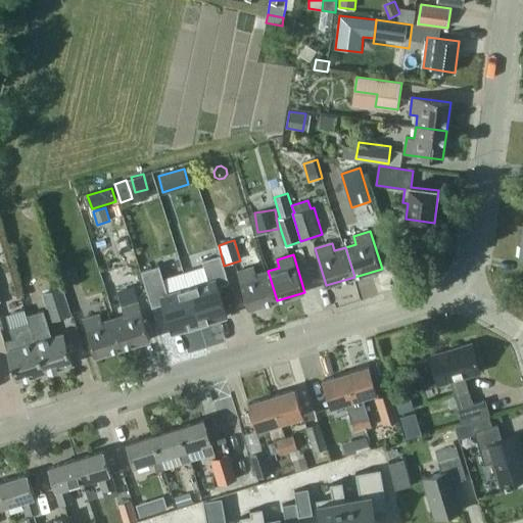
[(199,284),(189,287),(191,295),(200,324),(228,316),(219,287),(230,283),(221,255),(202,260),(204,266),(208,281),(199,284)]
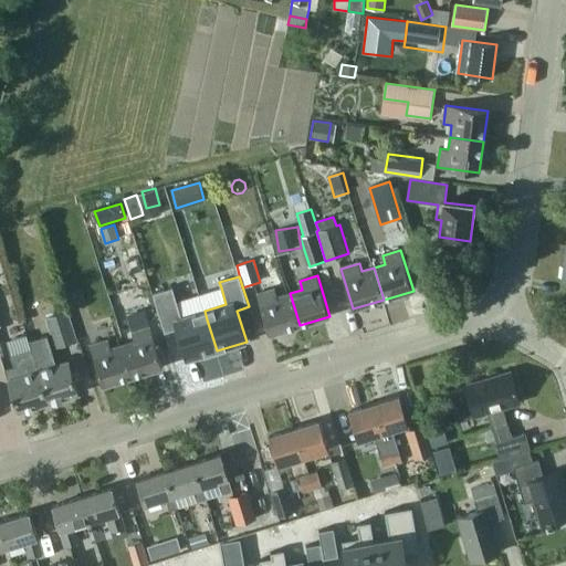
[(173,287),(153,293),(159,315),(164,333),(176,329),(186,360),(217,350),(207,320),(205,311),(203,311),(192,314),(181,317),(177,302),(173,287)]
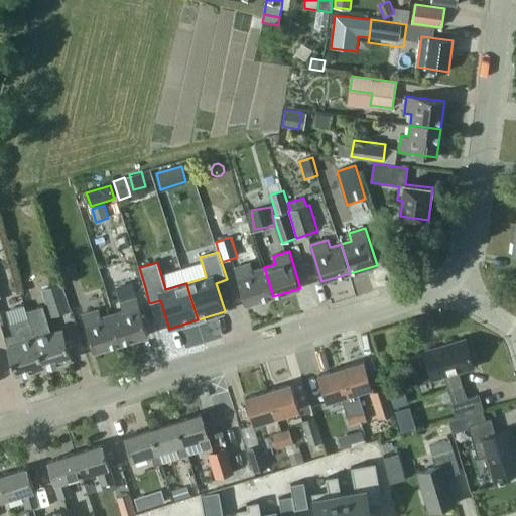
[(273,296),(264,267),(254,271),(251,263),(235,268),(246,305),(273,296)]
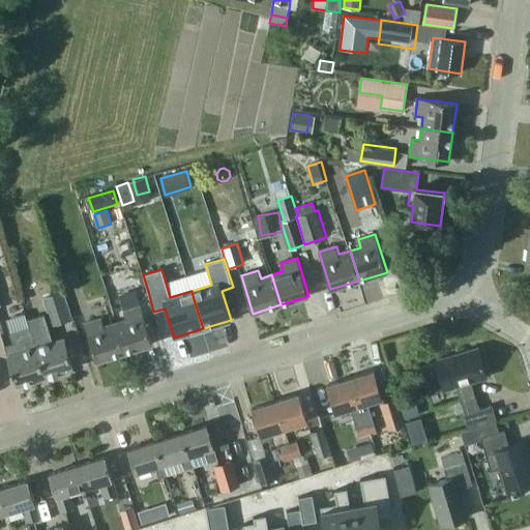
[(43,297),(53,325),(72,319),(64,291),(43,297)]
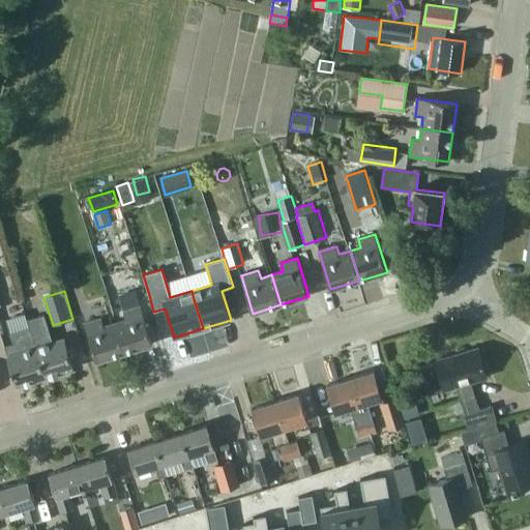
[(124,353),(153,345),(141,306),(124,312),(126,319),(115,323),(124,353)]
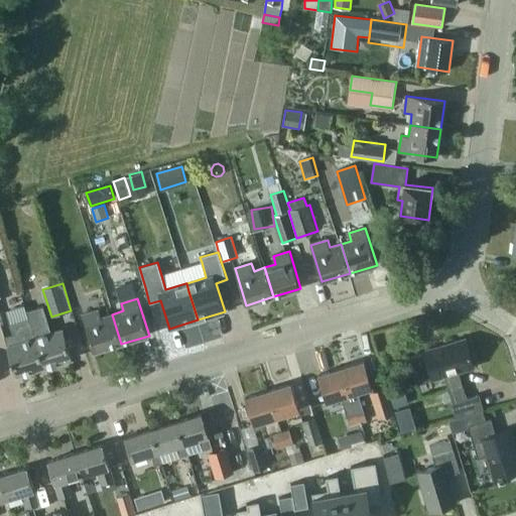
[(25,305),(6,310),(10,325),(29,318),(26,311),(25,305)]
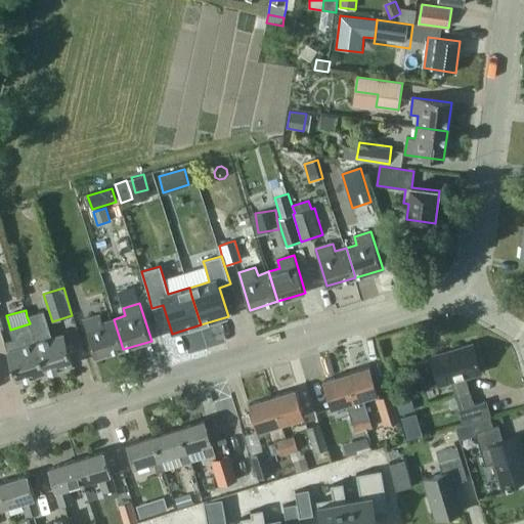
[(27,316),(30,323),(36,343),(45,374),(74,364),(64,335),(53,338),(44,311),(27,316)]
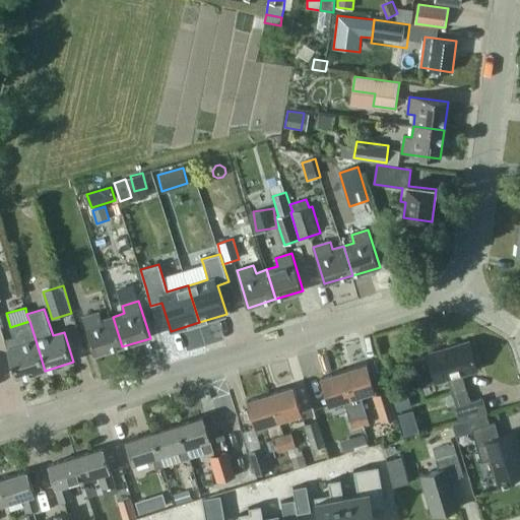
[(122,346),(113,317),(103,320),(100,312),(83,318),(94,354),(122,346)]
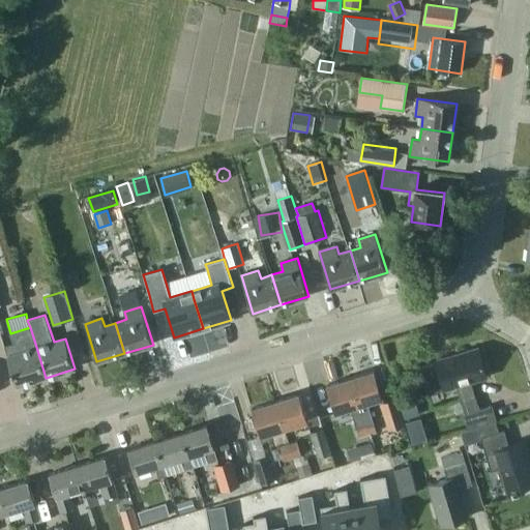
[(36,347),(30,327),(10,333),(13,344),(5,346),(18,386),(46,378),(36,347)]
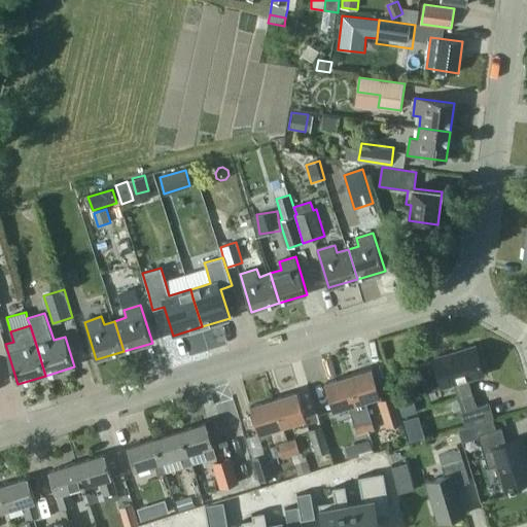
[(455,384),(459,400),(473,396),(468,380),(485,375),(476,346),(434,358),(434,360),(419,364),(427,392),(455,384)]
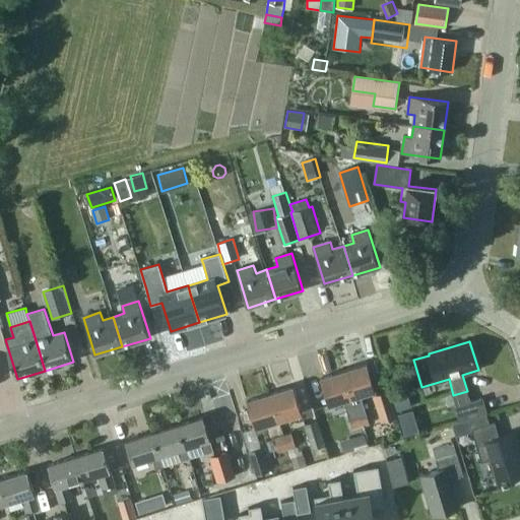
[(356,412),(365,410),(361,395),(376,391),(368,364),(344,371),(356,412)]
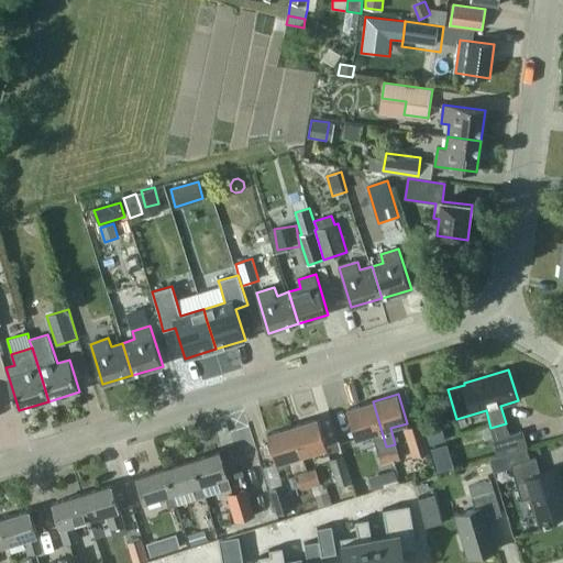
[(378,450),(386,446),(373,401),(348,409),(356,439),(373,433),(378,450)]
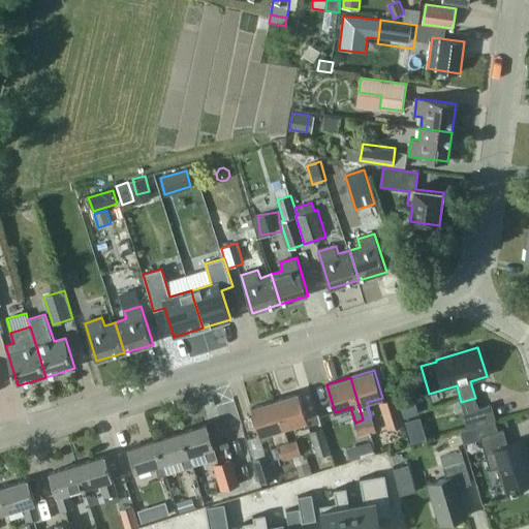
[(284,428),(308,421),(300,394),(275,401),(284,428)]
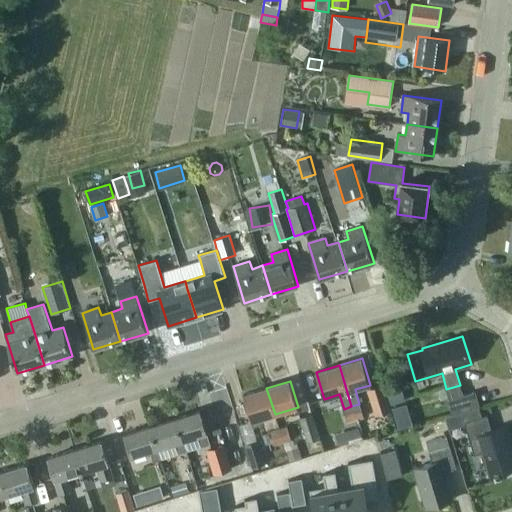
[(397,384),(386,387),(388,393),(399,390),(397,384)]
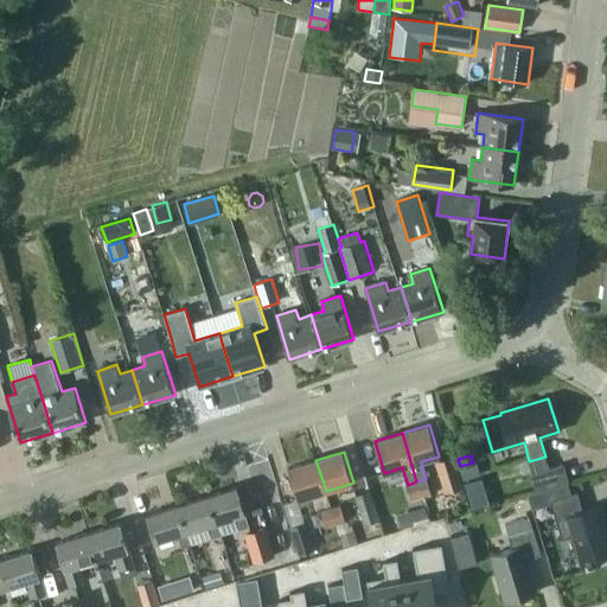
[(465,487),(455,457),(436,462),(446,493),(465,487)]
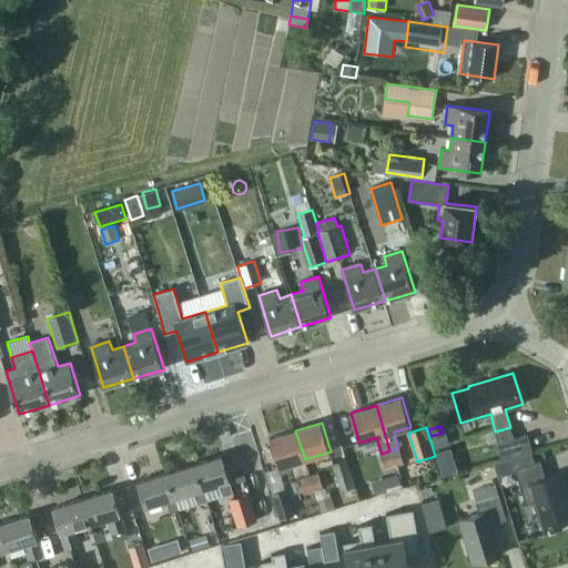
[(280,467),(305,459),(295,430),(270,438),(280,467)]
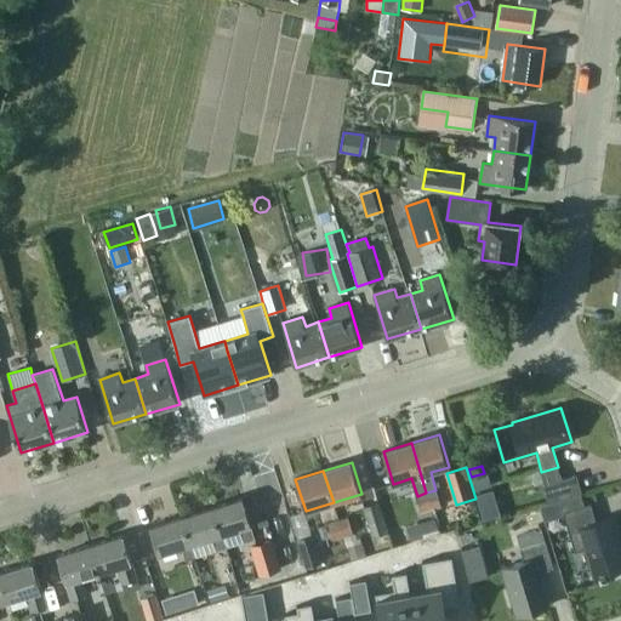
[(471,477),(476,491),(493,486),(489,472),(484,473),(471,477)]
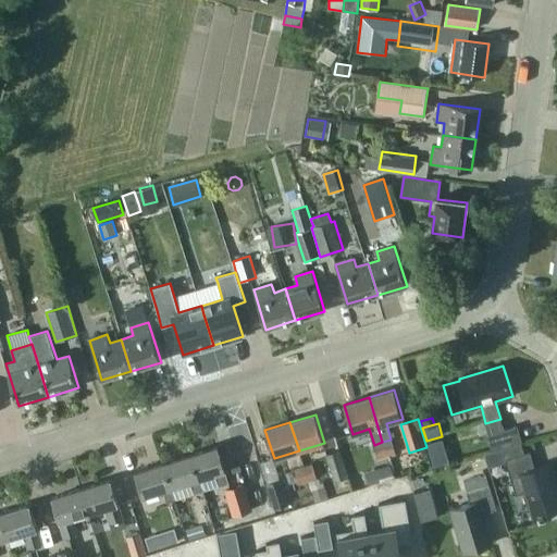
[(521,443),(516,426),(487,435),(492,452),(521,443)]
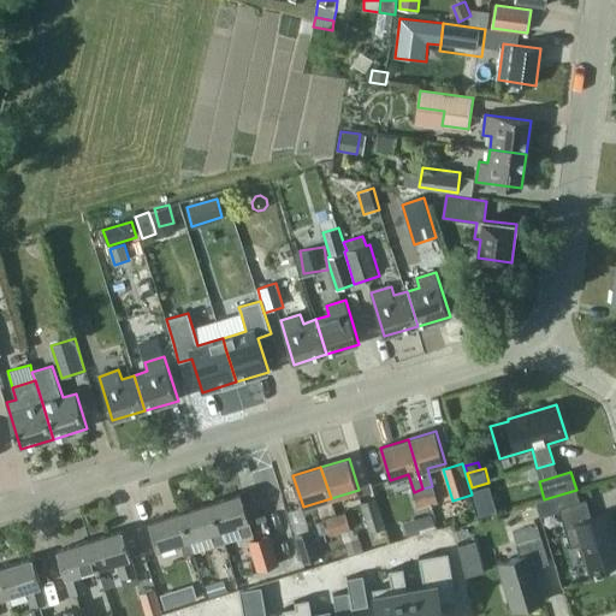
[(497,511),(490,485),(472,491),(479,516),(497,511)]
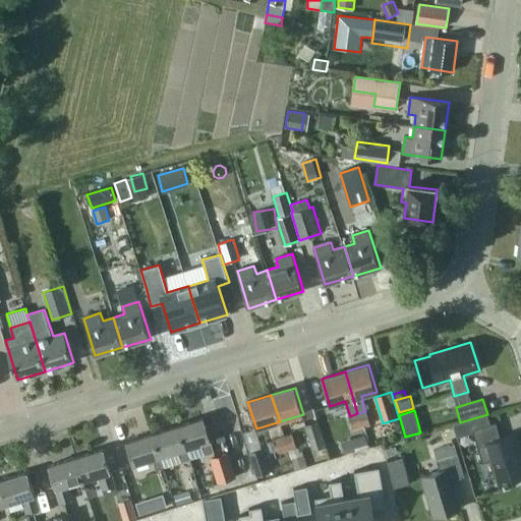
[(357,413),(362,427),(370,425),(365,411),(357,413)]
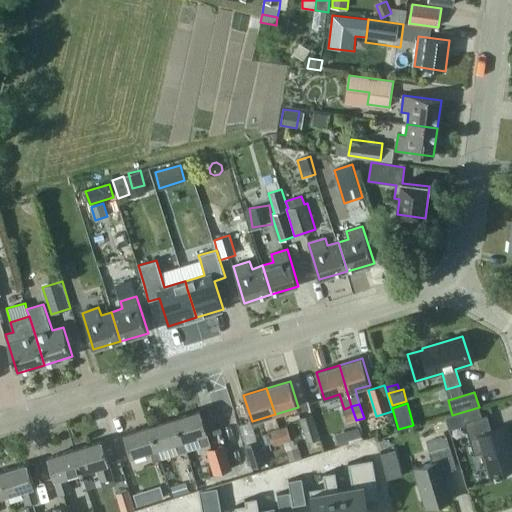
[(348,423),(356,420),(351,406),(344,409),(348,423)]
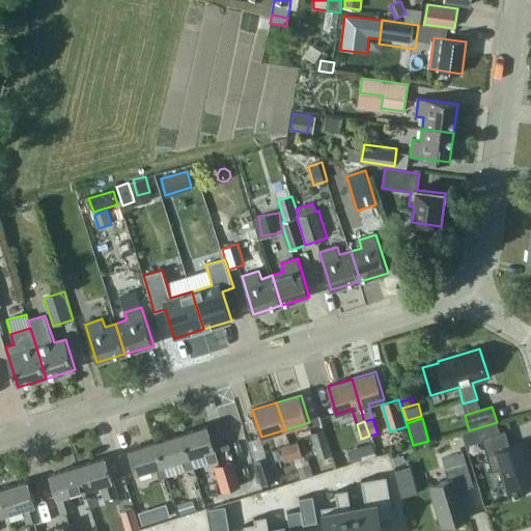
[(219,462),(215,449),(207,425),(182,434),(189,457),(191,456),(205,452),(208,464),(219,462)]
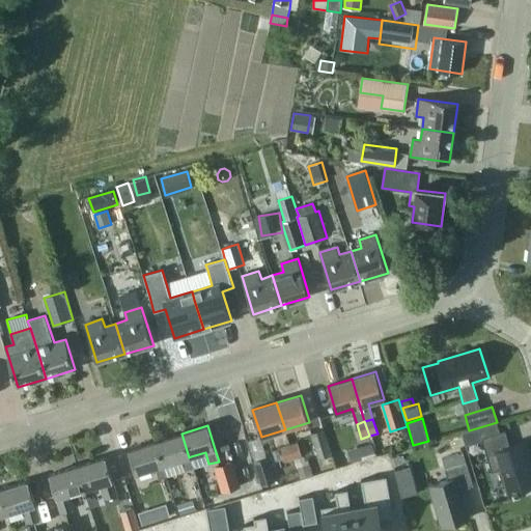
[(332,455),(324,429),(311,434),(319,459),(332,455)]
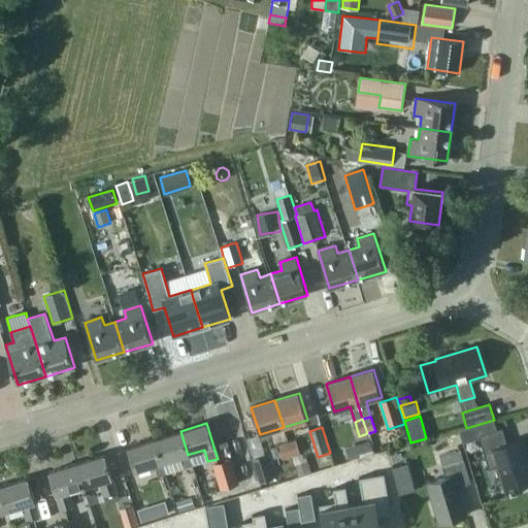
[(507,444),(502,428),(480,435),(487,460),(495,458),(505,491),(512,489),(513,491),(516,490),(516,488),(527,483),(527,458),(522,439),(507,444)]
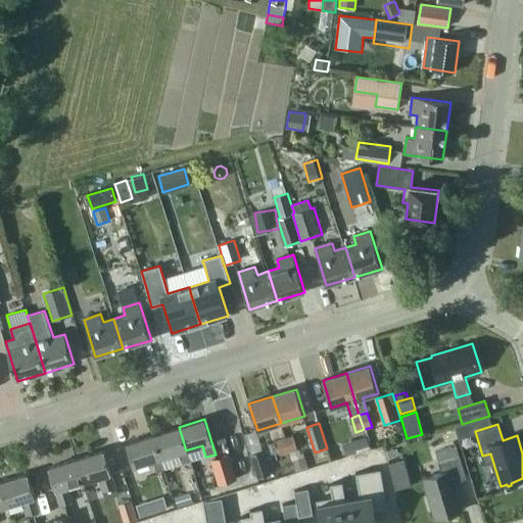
[(192,462),(188,449),(186,450),(179,427),(153,435),(160,459),(162,458),(179,453),(183,464),(192,462)]
